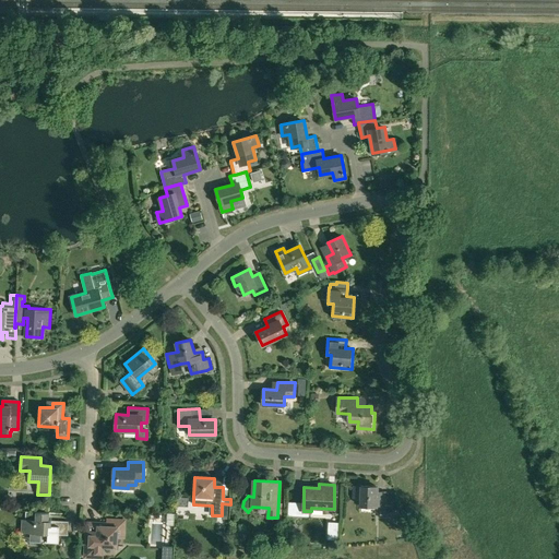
[(384,514),(384,507),(385,492),(378,491),(378,487),(361,486),(361,487),(355,486),(354,498),(361,498),(361,506),(377,507),(377,514),(384,514)]
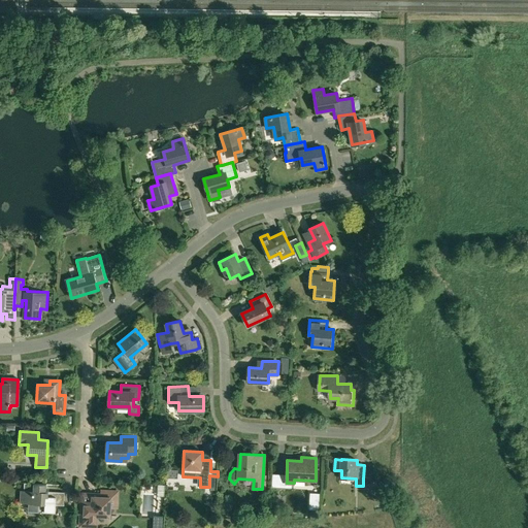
[(25,491),(22,491),(21,503),(29,503),(28,514),(38,515),(39,504),(45,504),(45,512),(56,513),(56,504),(64,505),(65,492),(46,492),(46,485),(25,484),(25,491)]
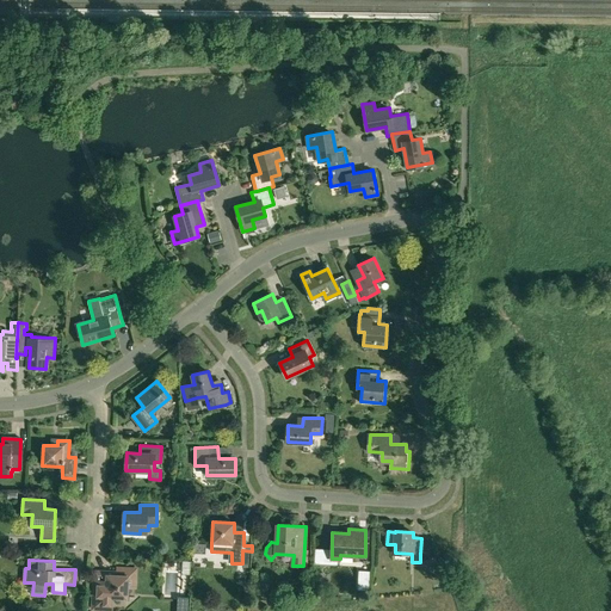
[(136,587),(137,569),(118,568),(118,572),(96,571),(93,608),(104,609),(104,604),(111,604),(112,597),(128,598),(128,587),(136,587)]
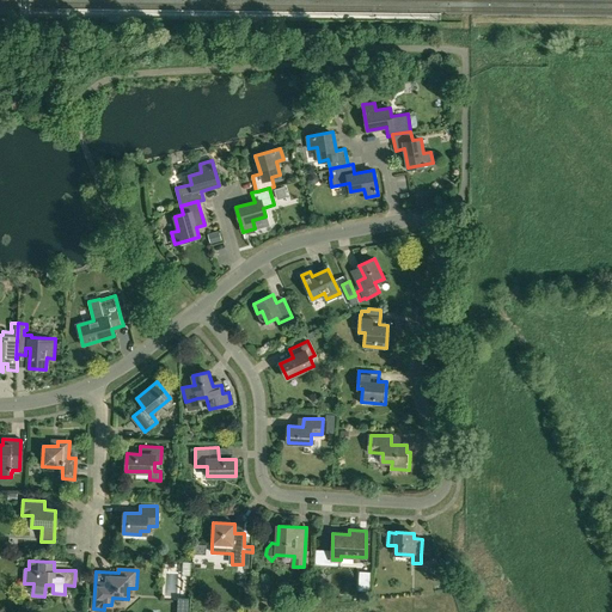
[(369,582),(359,581),(359,591),(369,592),(369,582)]
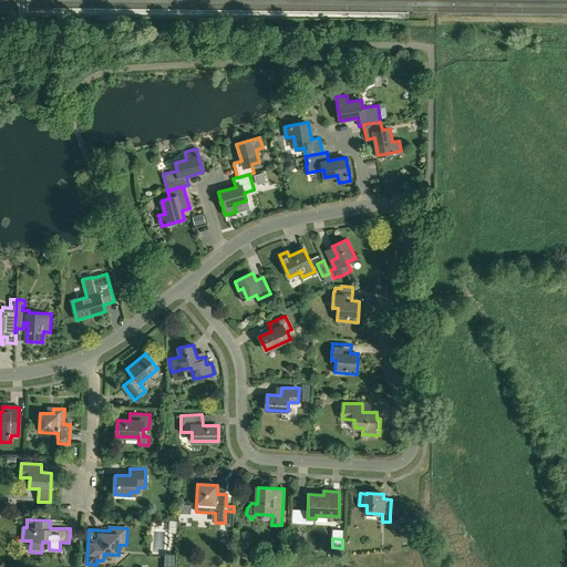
All buildings are outlined.
